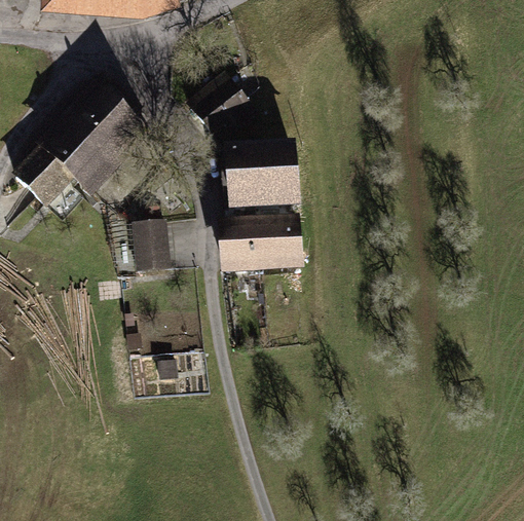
[(39,0),(39,11),(180,16),(180,0),(39,0)]
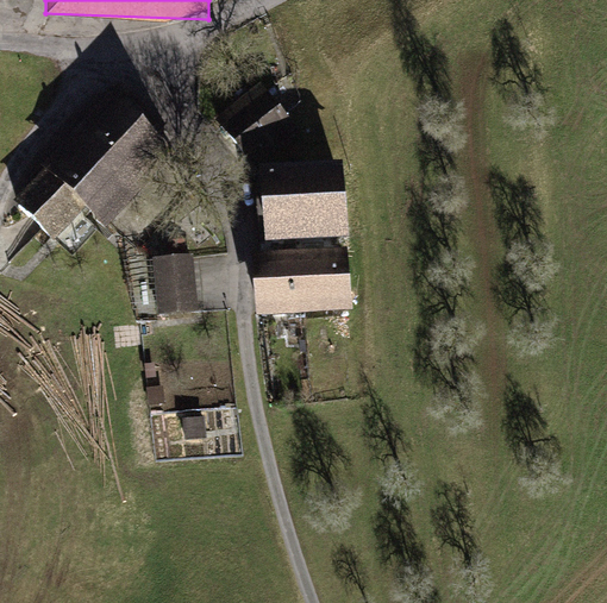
[(261,81),(213,118),(254,164),(299,127),(261,81)]
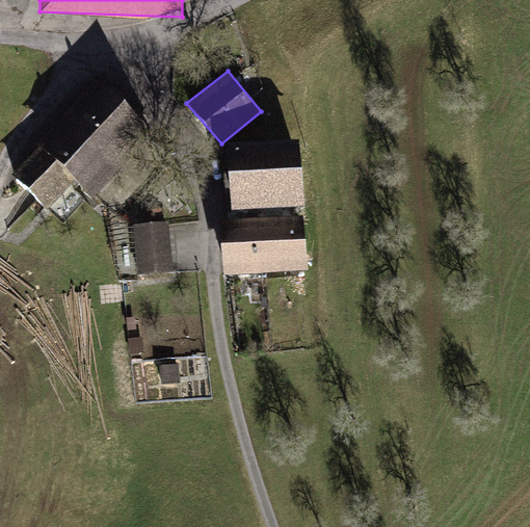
[(37,147),(11,173),(44,205),(72,180),(91,200),(155,131),(96,77),(33,145),(37,147)]
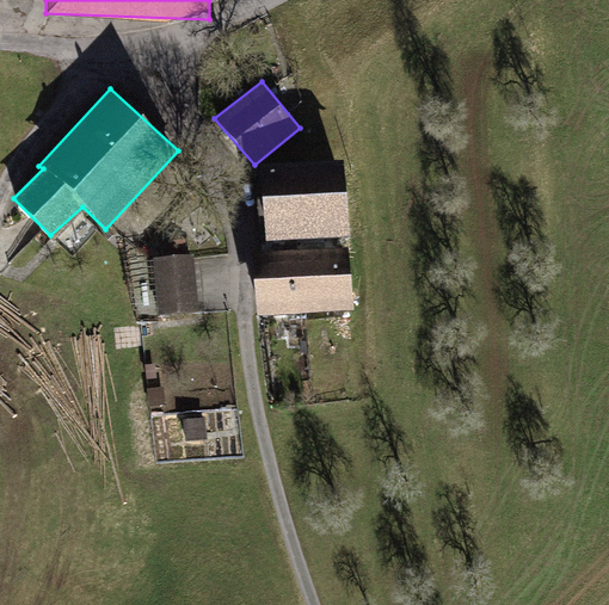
[(344,161),(260,170),(266,245),(350,238),(344,161)]
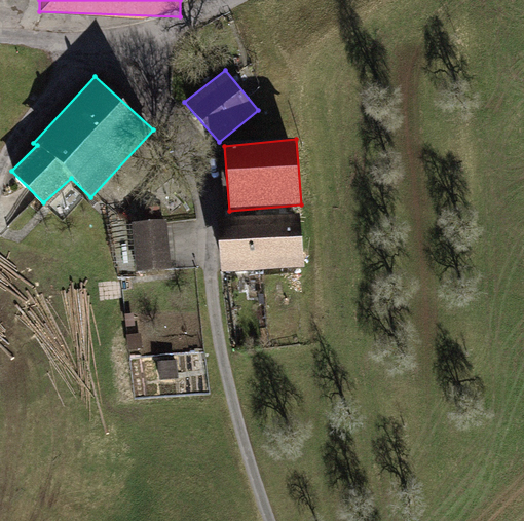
[(301,212),(217,217),(220,271),(304,265),(301,212)]
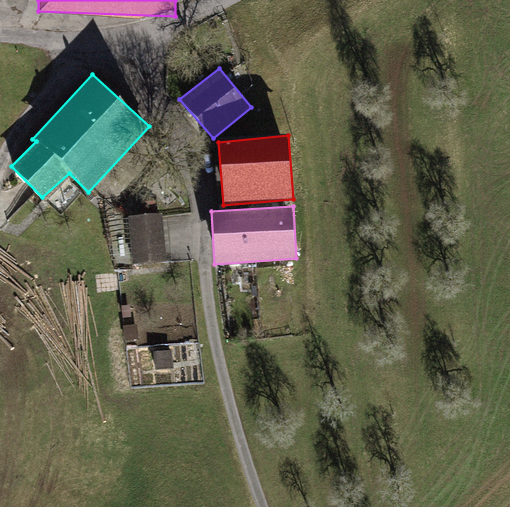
[(161,211),(128,213),(130,261),(166,257),(161,211)]
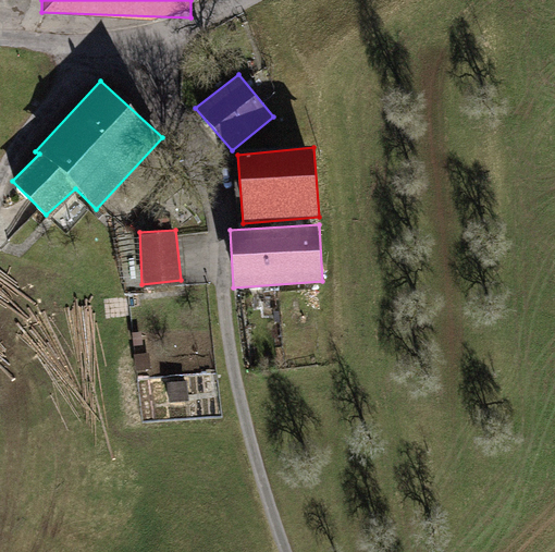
[(184,379),(167,381),(168,396),(185,395),(184,379)]
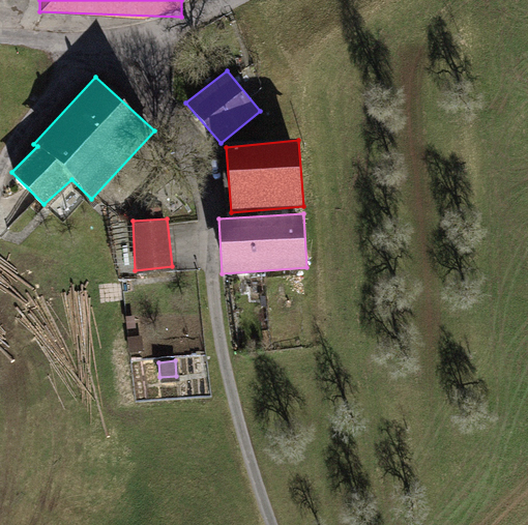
All buildings are outlined.
